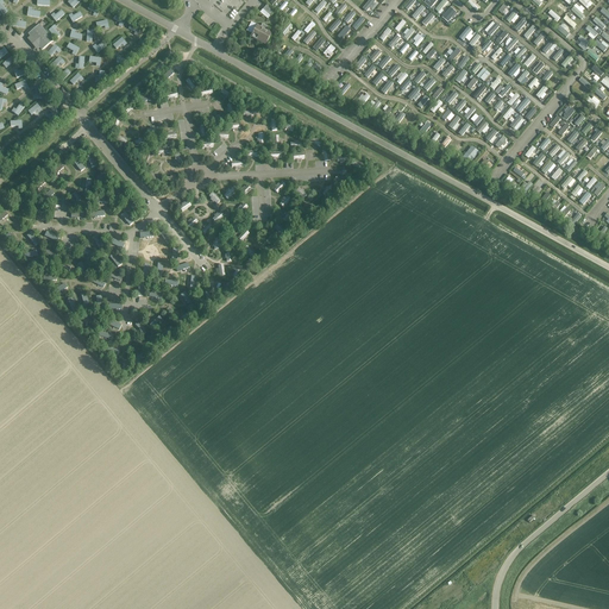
[(377,1),(375,0),(370,0),(363,10),(366,13),(377,1)]
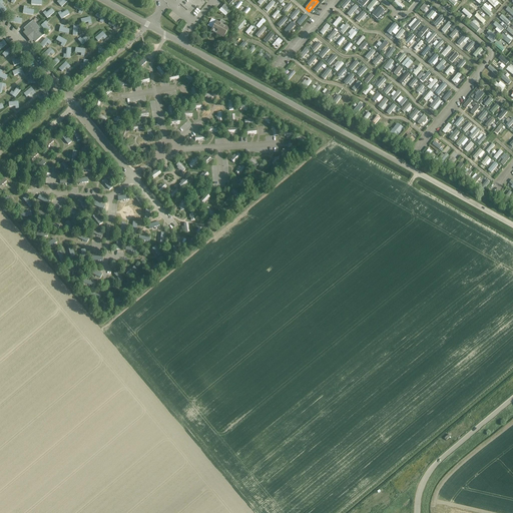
[(351,1),(349,0),(347,0),(341,7),(344,10),(351,1)]
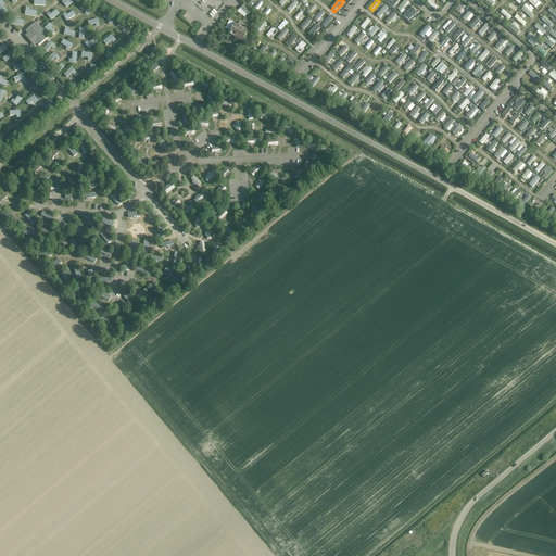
[(409,2),(406,0),(405,0),(397,10),(401,12),(409,2)]
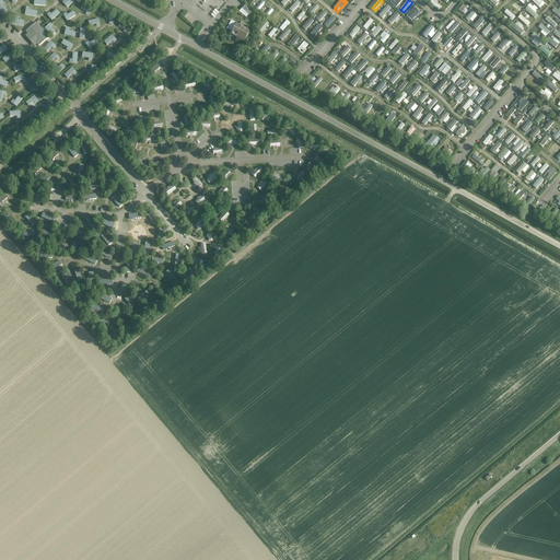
[(544,6),(538,0),(534,0),(533,2),(540,10),(544,6)]
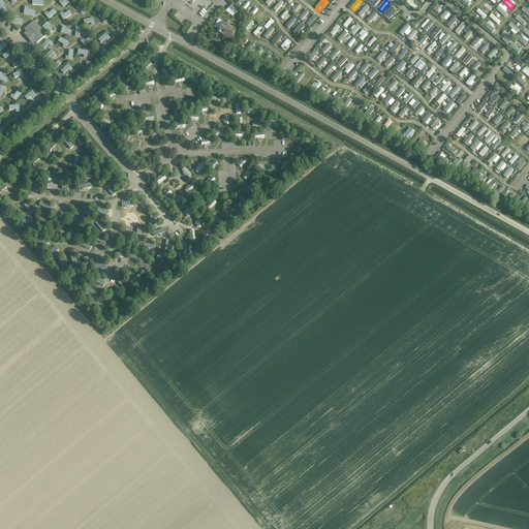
[(283,4),(280,1),(273,10),(276,12),(283,4)]
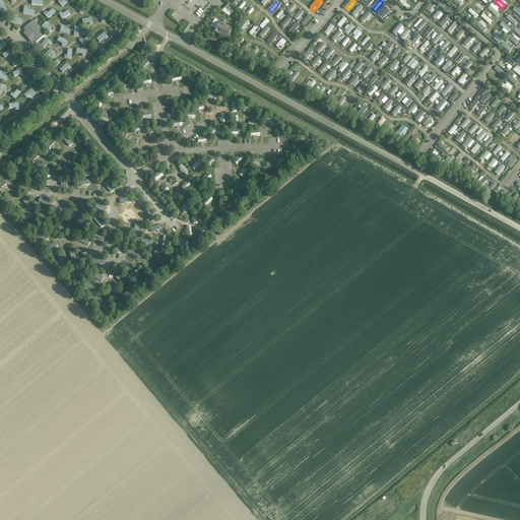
[(409,8),(401,1),(399,3),(407,10),(409,8)]
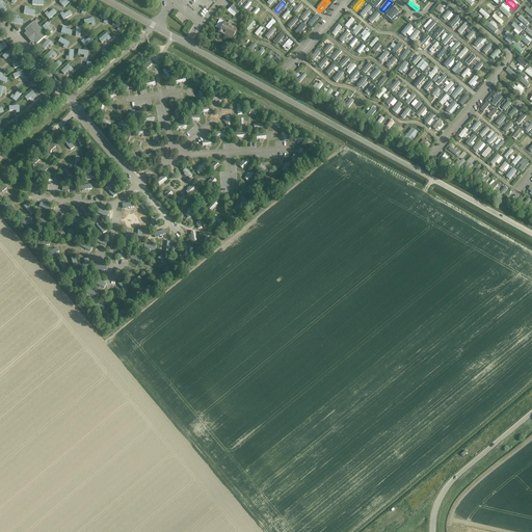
[(88,8),(78,2),(76,7),(81,10),(80,14),(84,17),(88,8)]
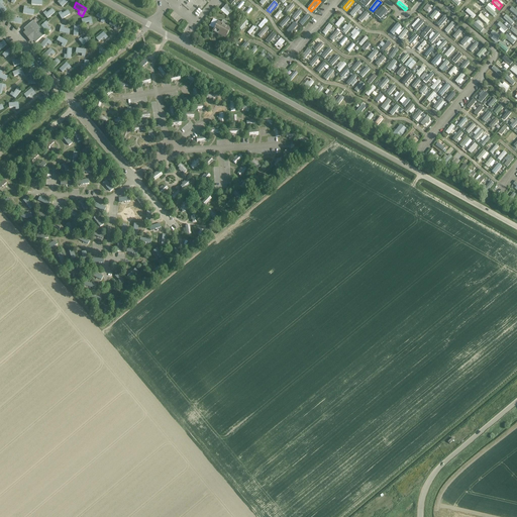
[(244,4),(242,2),(236,8),(239,11),(244,4)]
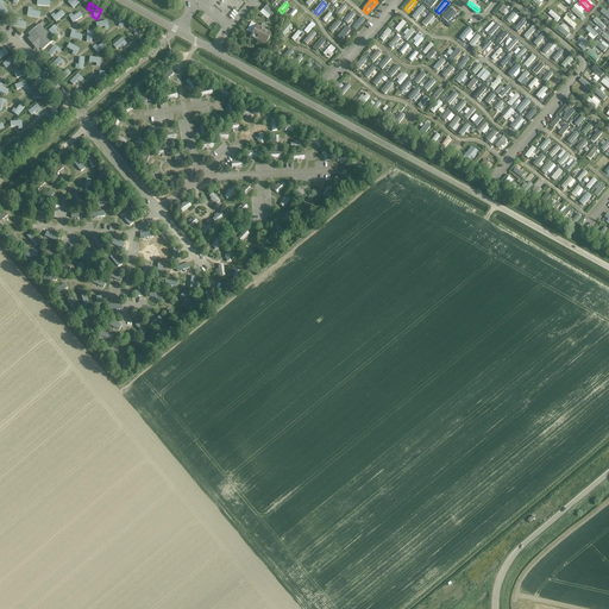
[(509,6),(506,4),(498,12),(502,16),(509,6)]
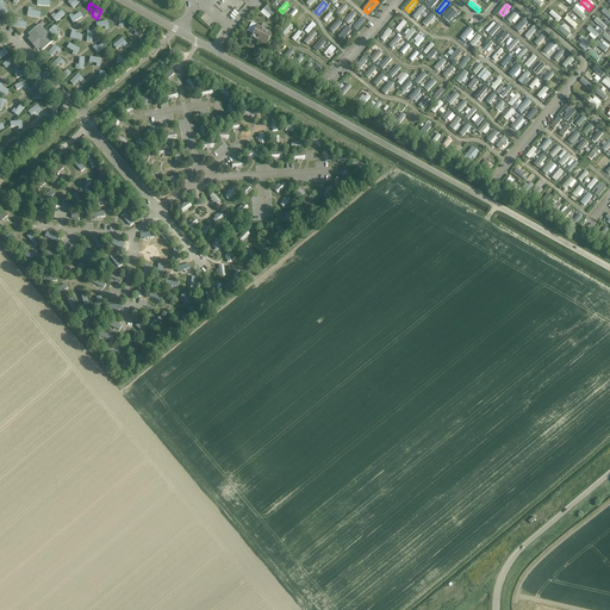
[(348,8),(343,5),(335,14),(338,18),(348,8)]
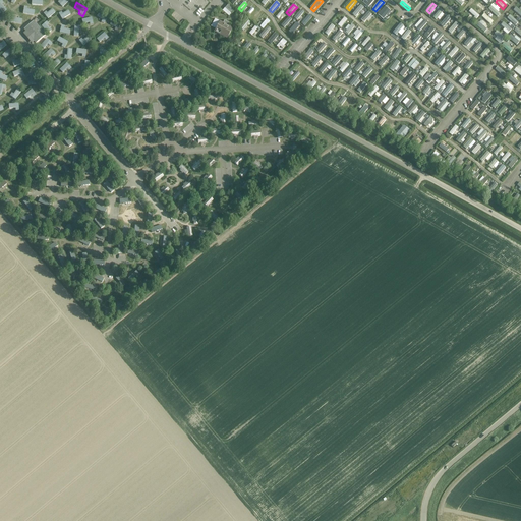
[(22,13),(34,15),(35,10),(27,9),(29,6),(23,5),(22,13)]
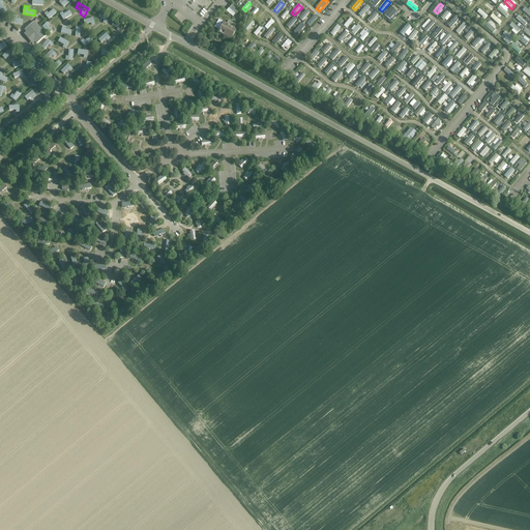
[(233,17),(238,10),(232,5),(230,8),(229,8),(227,11),(233,17)]
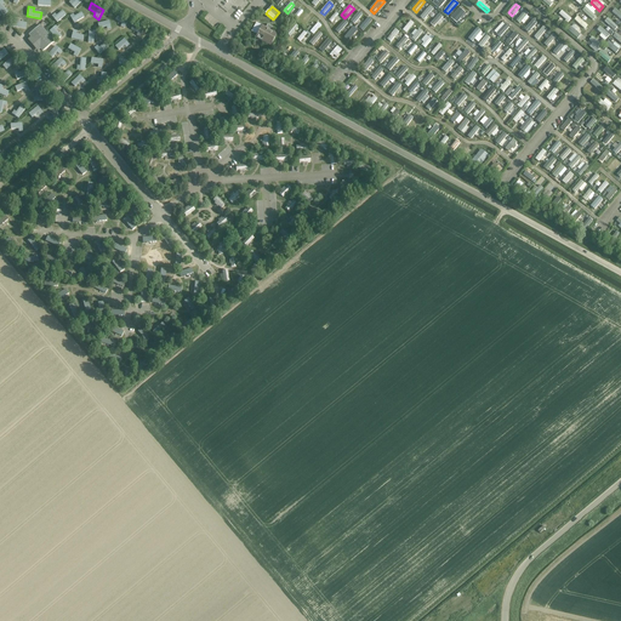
[(433,10),(431,7),(421,18),(425,22),(433,10)]
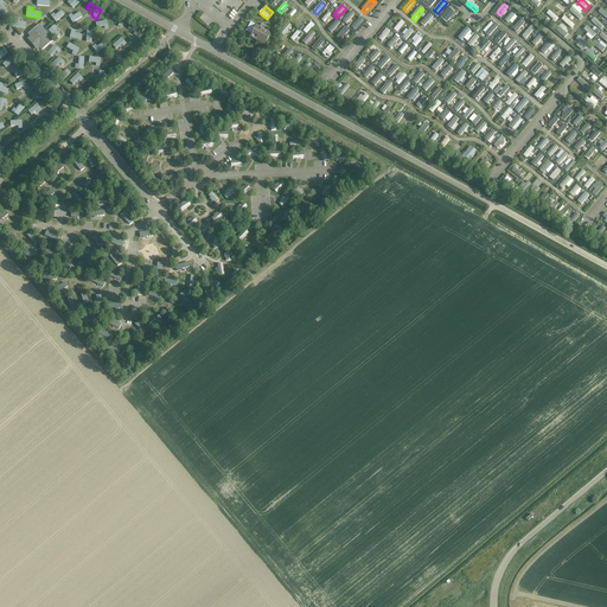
[(55,23),(65,13),(61,8),(55,14),(52,12),(49,16),(55,23)]
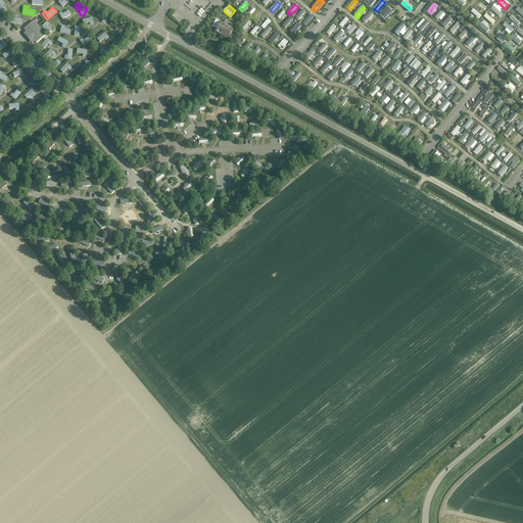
[(392,11),(387,7),(380,16),(385,20),(392,11)]
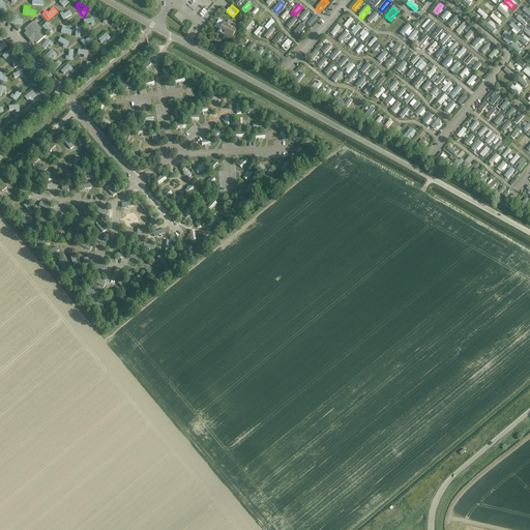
[(509,16),(500,7),(497,10),(506,18),(509,16)]
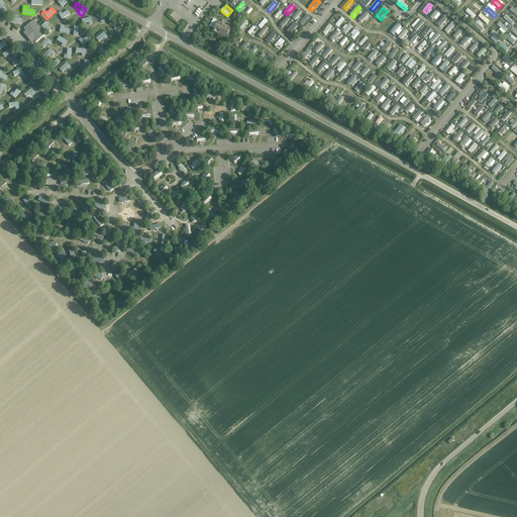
[(252,10),(249,8),(244,15),(246,17),(252,10)]
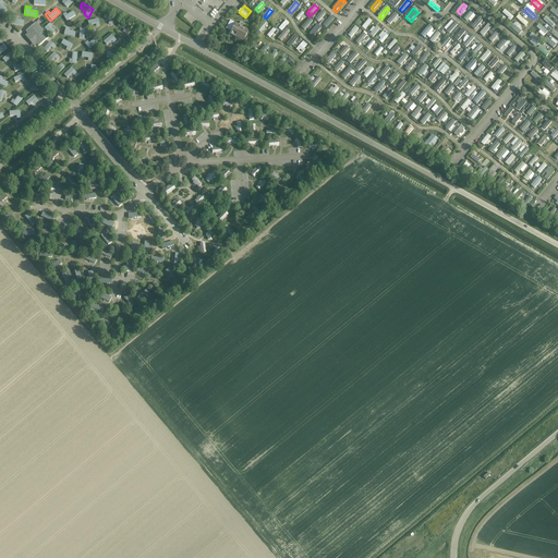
[(65,22),(76,15),(73,10),(68,14),(65,11),(61,14),(65,22)]
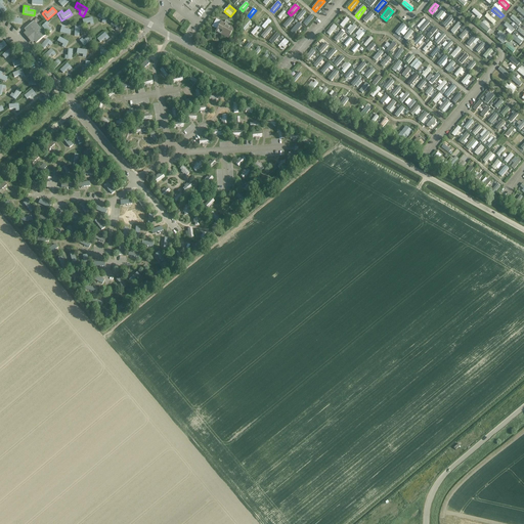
[(259,20),(265,11),(262,9),(256,18),(259,20)]
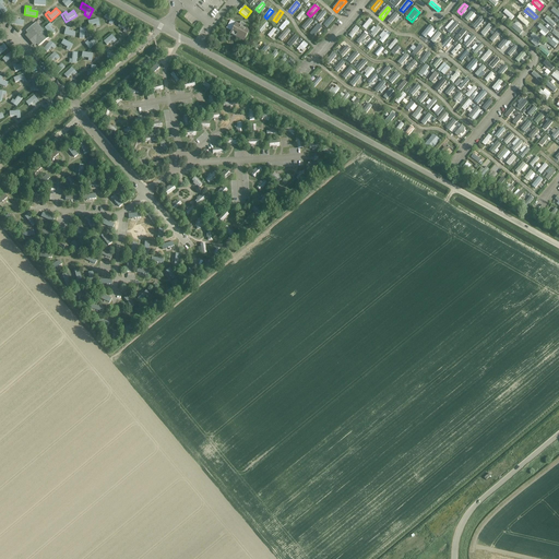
[(475,13),(472,10),(464,20),(467,22),(475,13)]
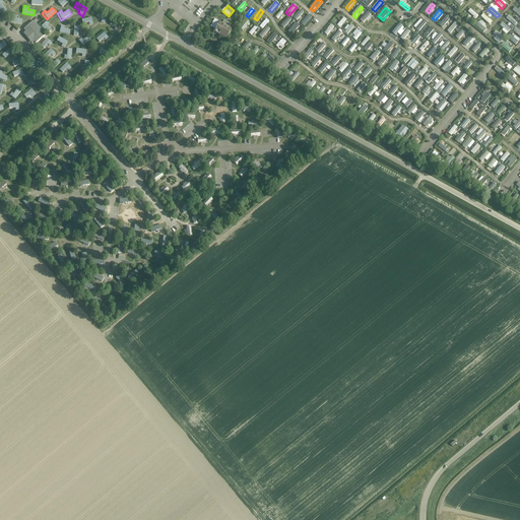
[(478,16),(470,9),(468,13),(475,19),(478,16)]
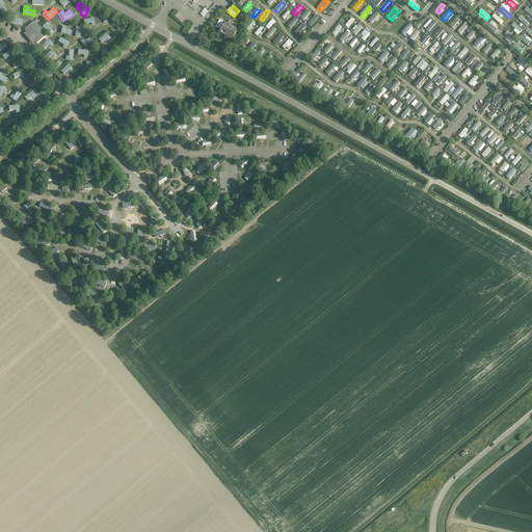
[(311,12),(308,10),(300,19),(303,22),(311,12)]
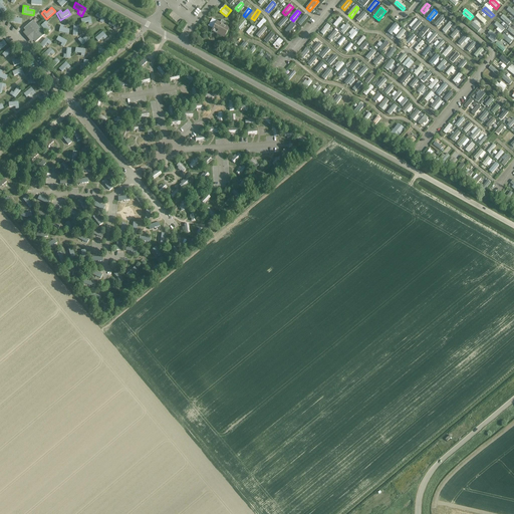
[(107,18),(97,11),(94,16),(100,20),(98,22),(102,25),(107,18)]
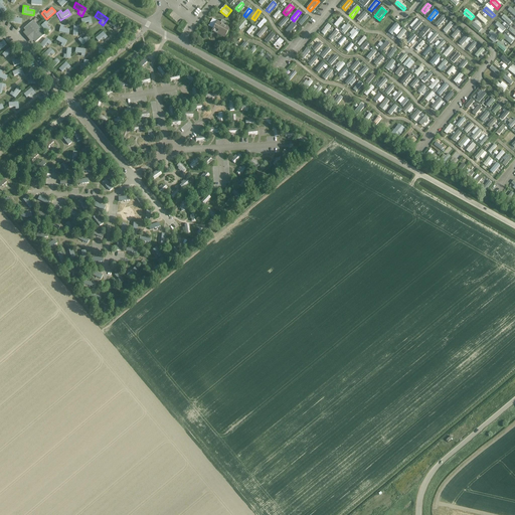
[(281,13),(279,11),(273,17),(275,20),(281,13)]
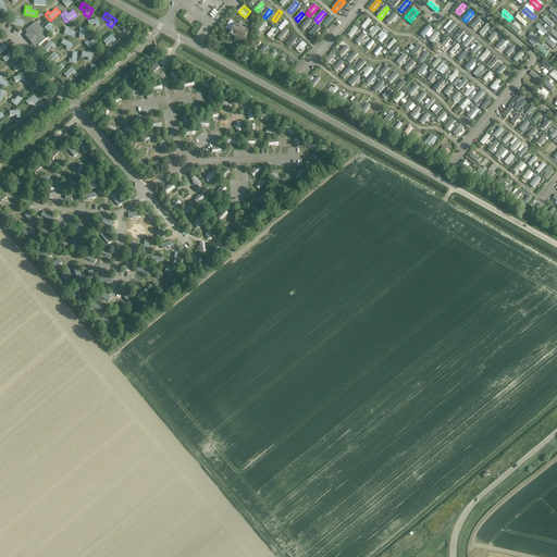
[(397,15),(394,13),(386,23),(390,25),(397,15)]
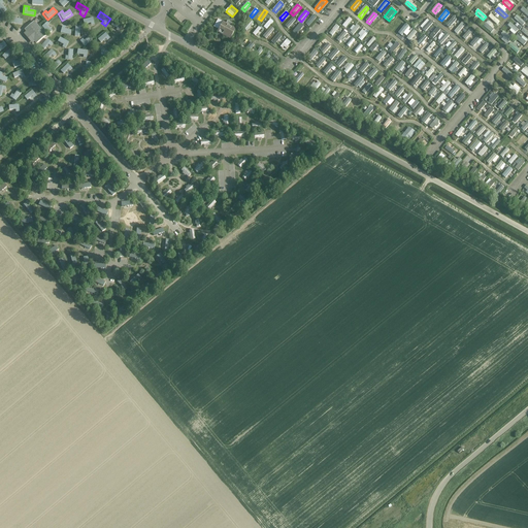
[(10,23),(22,25),(23,20),(15,19),(17,15),(11,14),(10,23)]
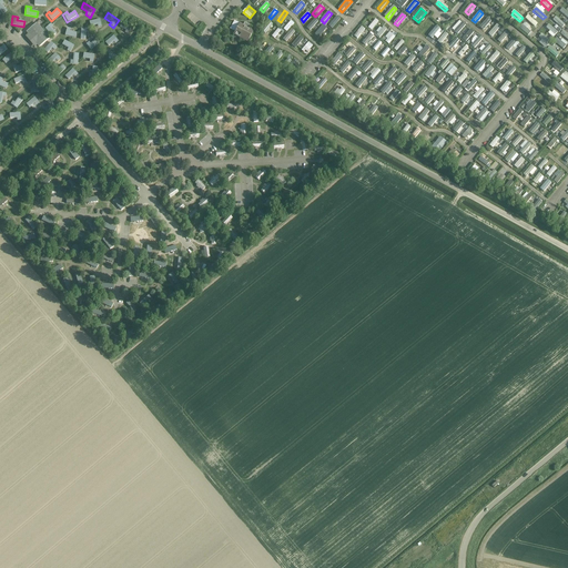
[(426,27),(432,18),(427,16),(422,24),(426,27)]
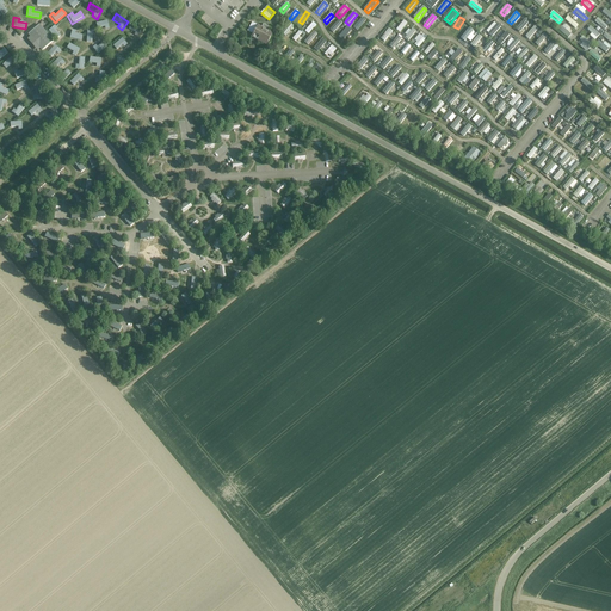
[(437,32),(446,22),(443,18),(433,29),(437,32)]
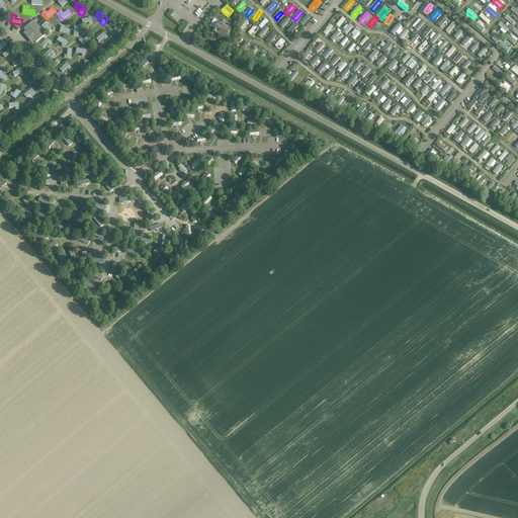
[(490,22),(482,15),(479,17),(488,25),(490,22)]
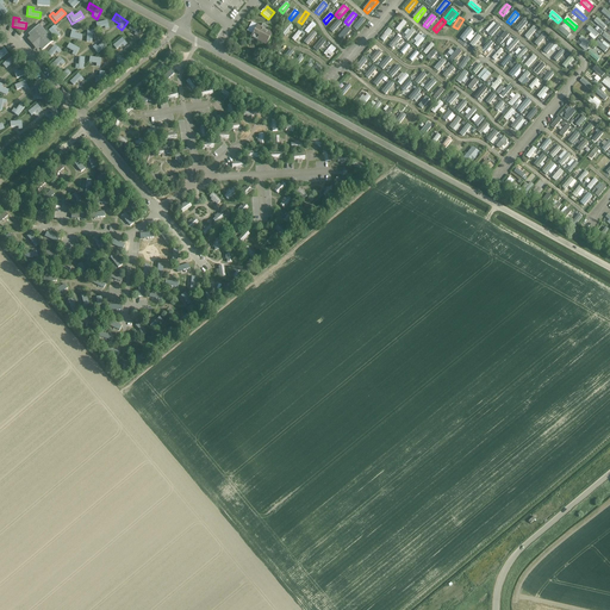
[(109,19),(94,22),(97,27),(104,26),(105,30),(111,29),(109,19)]
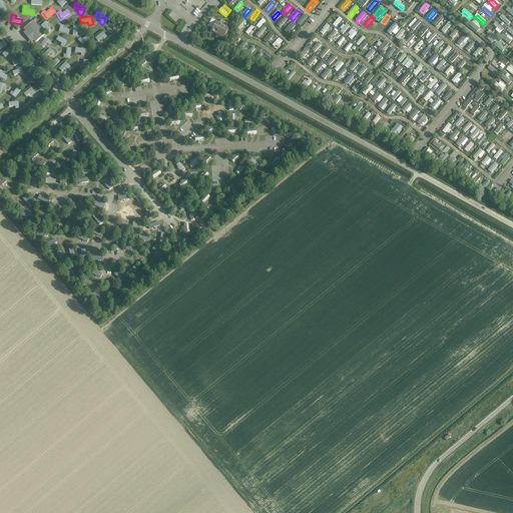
[(510,23),(502,16),(499,19),(507,26),(510,23)]
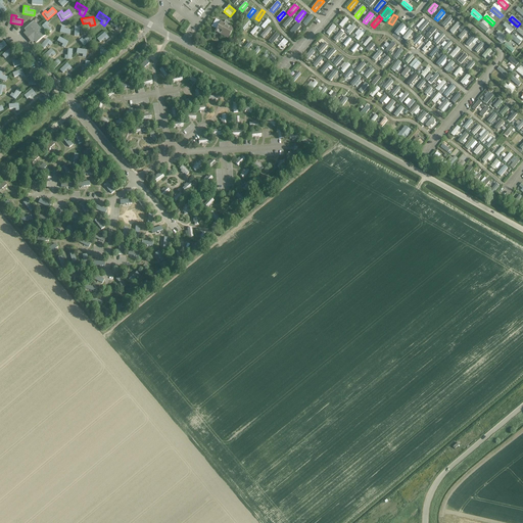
[(293,20),(290,17),(282,27),(285,29),(293,20)]
